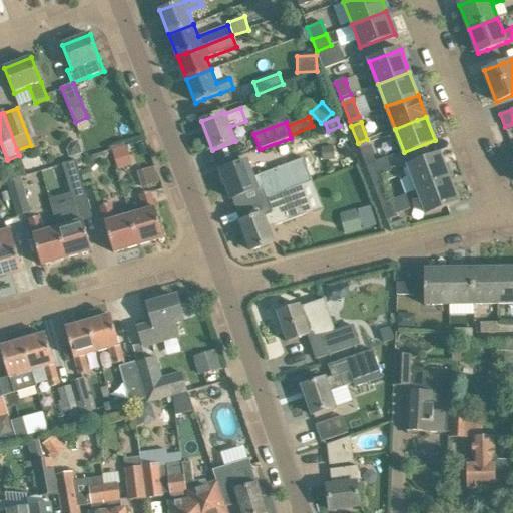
[(69,157),(70,156),(80,153),(82,153),(78,140),(69,142),(66,147),(69,157)]
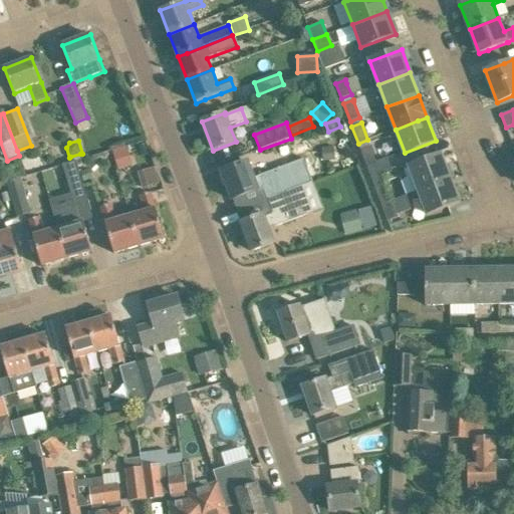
[(376,162),(370,146),(360,150),(365,166),(376,162)]
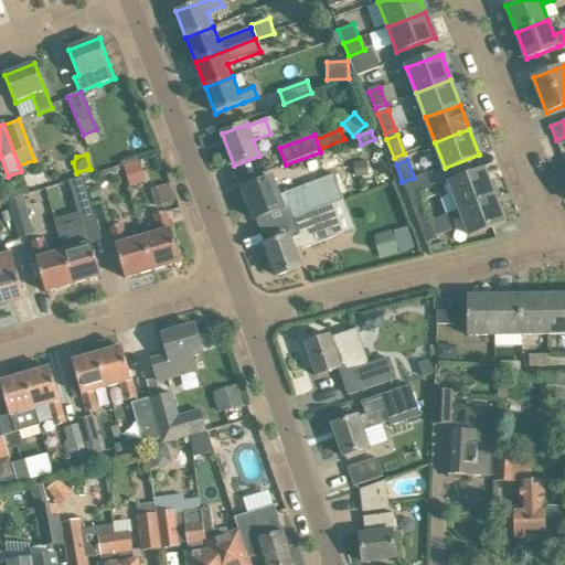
[(129,187),(146,182),(139,161),(123,167),(129,187)]
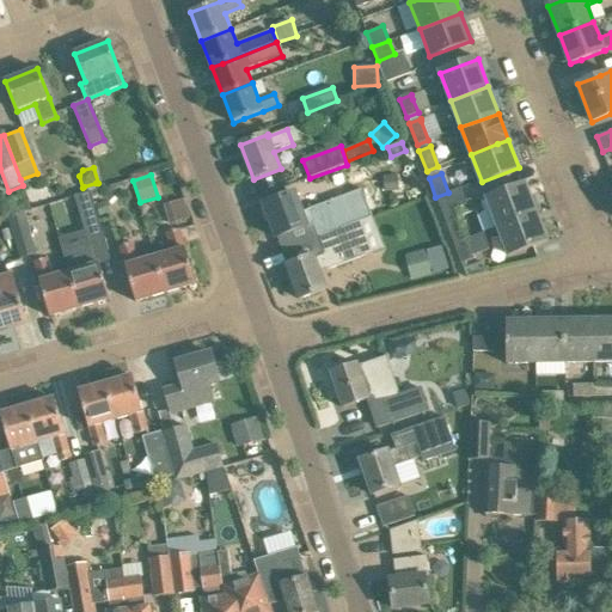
[(488,200),(499,227),(536,213),(525,185),(488,200)]
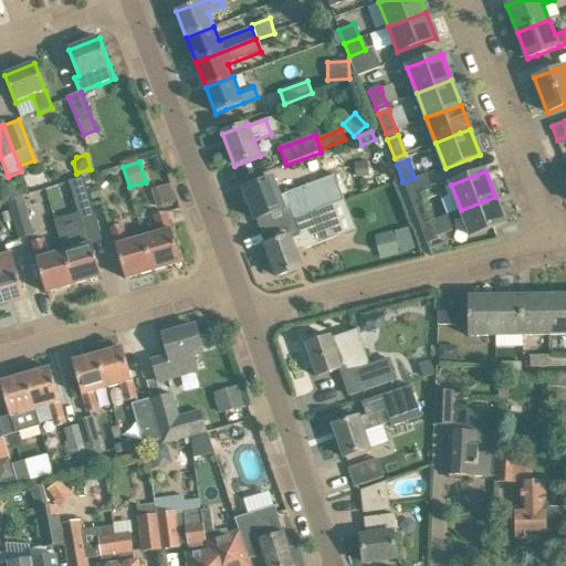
[(91,202),(84,178),(70,181),(76,207),(91,202)]
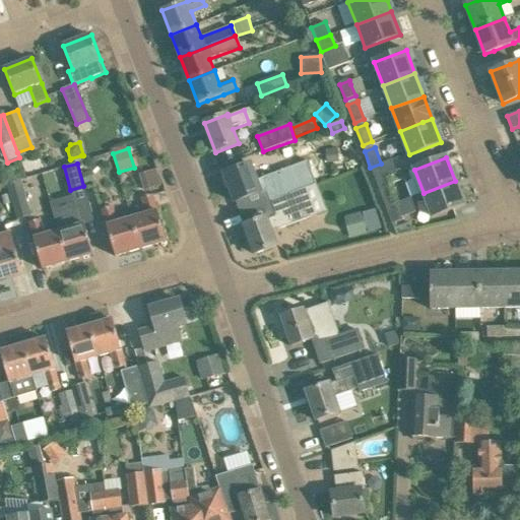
[(235,202),(244,199),(266,190),(270,202),(289,195),(280,172),(257,180),(251,164),(223,174),(235,202)]
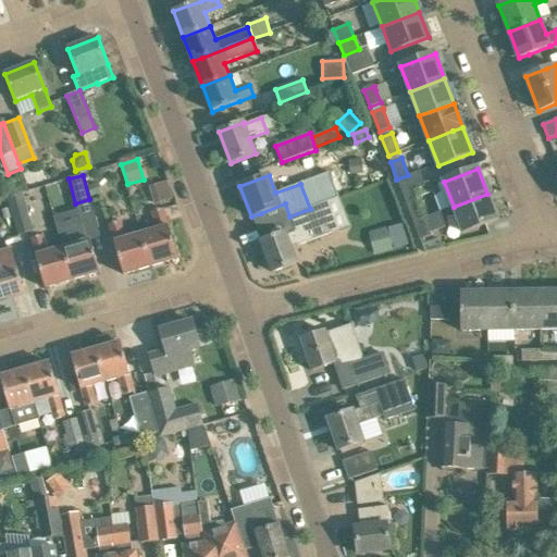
[(173,200),(168,182),(149,186),(153,206),(173,200)]
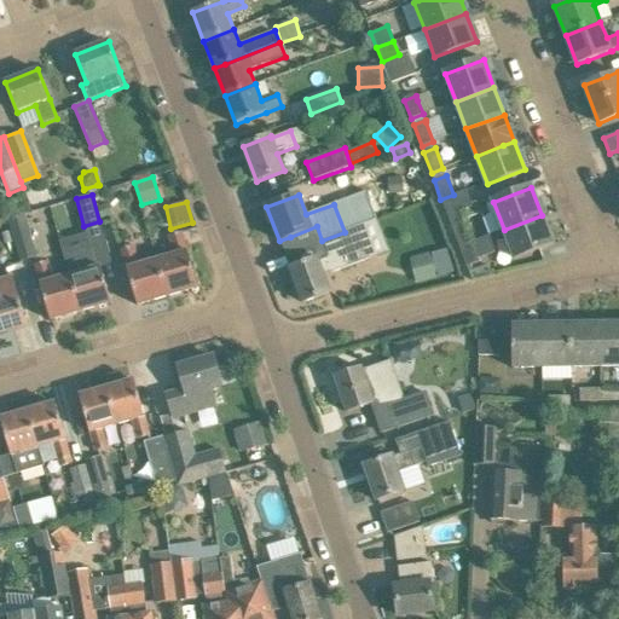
[(114,218),(110,203),(97,207),(100,221),(114,218)]
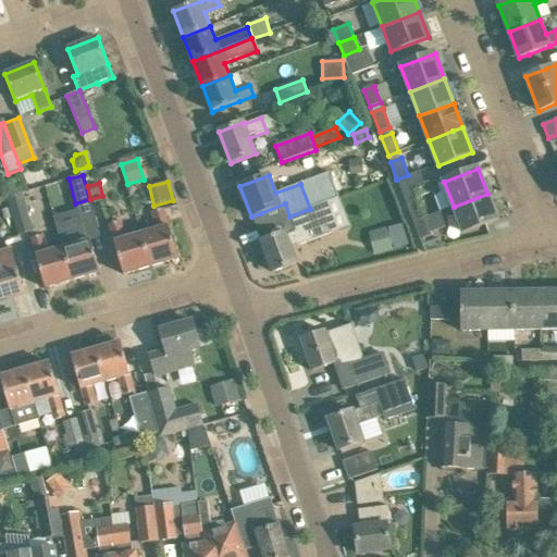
[(22,193),(9,196),(20,232),(32,229),(22,193)]
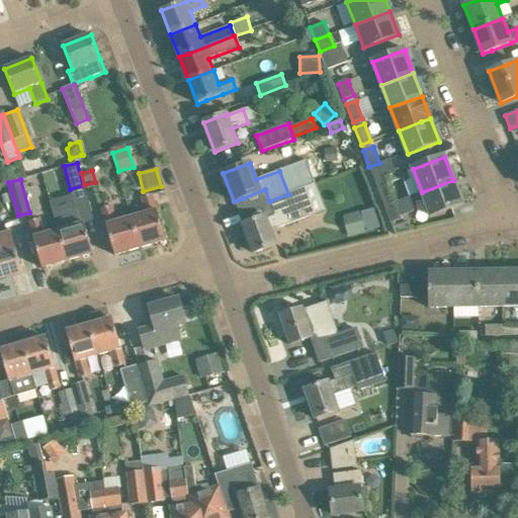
[(453,180),(422,192),(430,216),(462,203),(453,180)]
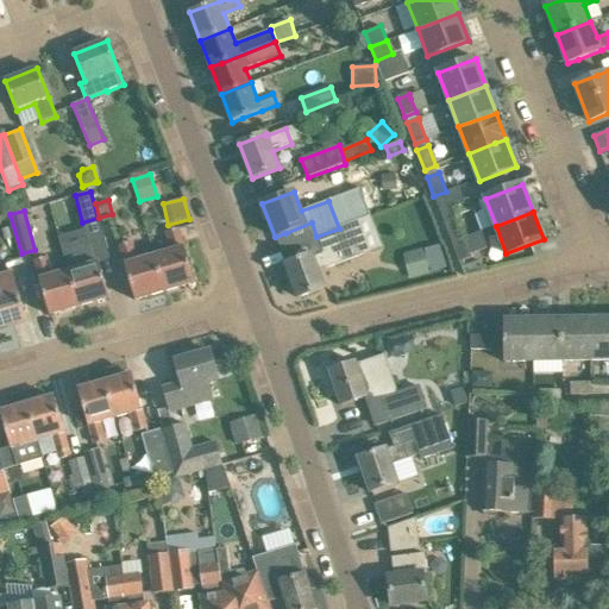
[(464,238),(457,219),(444,224),(451,243),(464,238)]
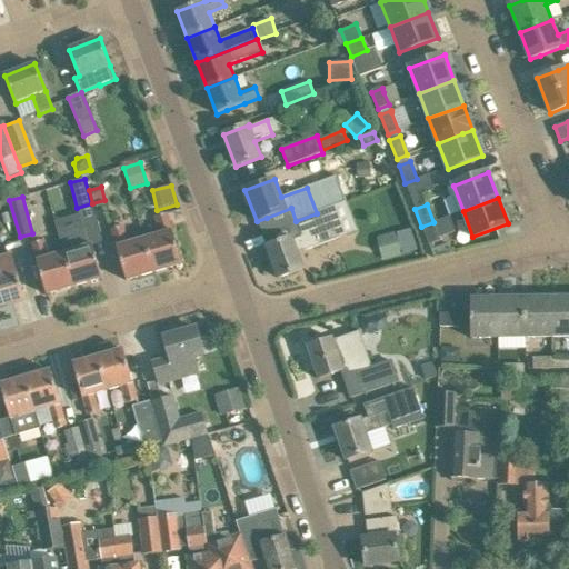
[(318,247),(339,238),(328,210),(317,213),(296,221),(301,236),(298,237),(298,238),(292,240),(291,238),(267,247),(279,279),(303,269),(297,252),(302,250),(303,251),(318,247)]
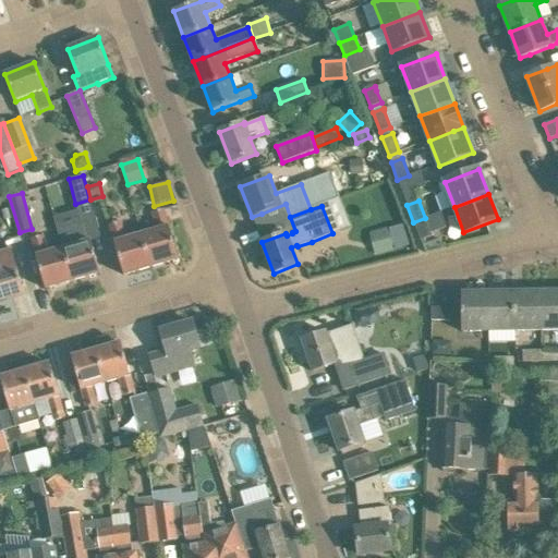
[(148,257),(152,267),(179,259),(164,209),(152,213),(157,230),(142,234),(148,257)]
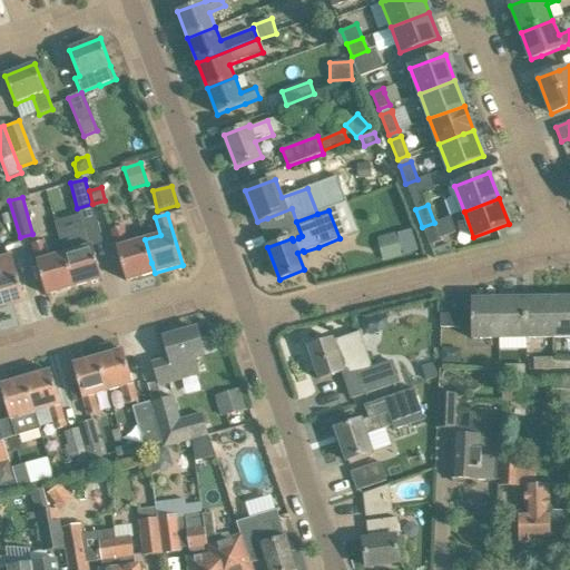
[(430,246),(441,242),(440,239),(459,232),(453,216),(434,224),(434,223),(422,227),(430,246)]
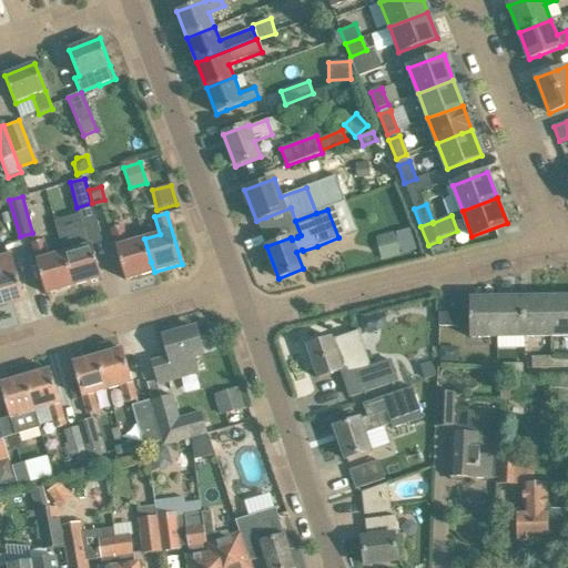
[(154,272),(151,262),(144,239),(128,244),(123,226),(111,230),(127,281),(154,272)]
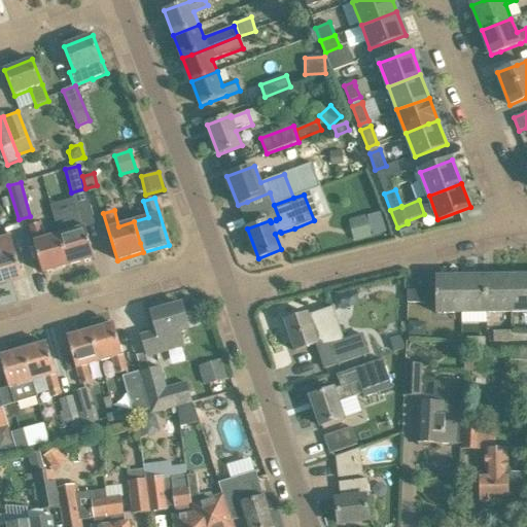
[(95,257),(92,248),(80,211),(56,218),(60,234),(60,235),(69,266),(95,257)]
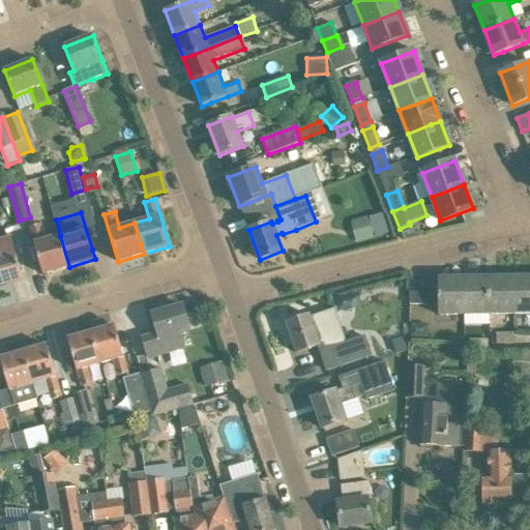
[(370,219),(369,216),(351,222),(357,242),(385,233),(380,216),(370,219)]
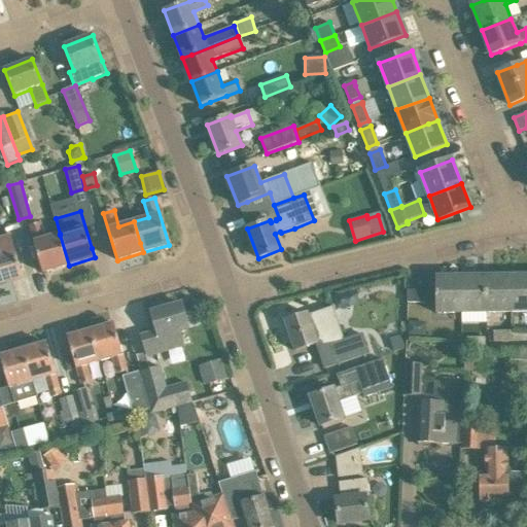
[(40,222),(29,225),(43,273),(69,266),(60,235),(44,239),(40,222)]
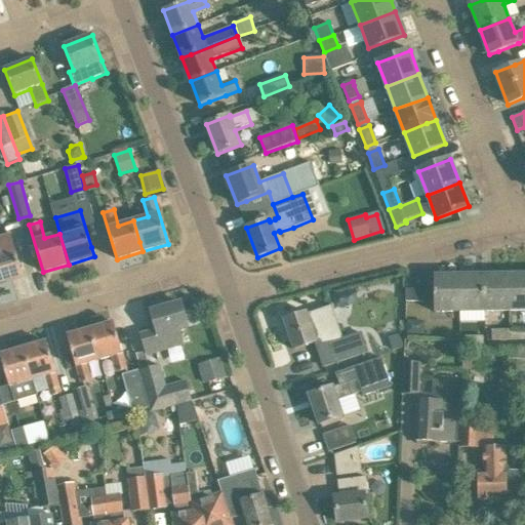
[(0,254),(1,257),(0,256),(0,284),(23,278),(10,235),(0,238),(0,254)]
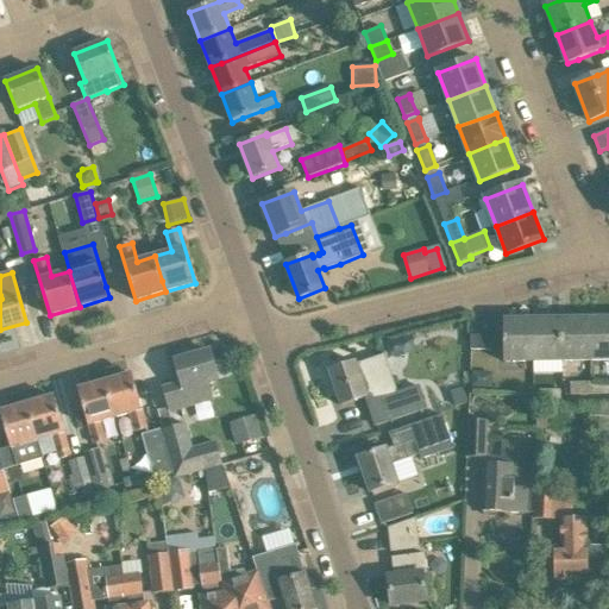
[(591,360),(590,330),(590,318),(562,319),(563,360),(591,360)]
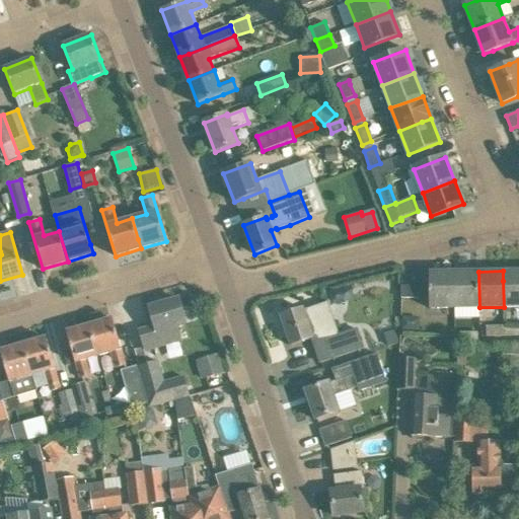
[(518,271),(503,271),(503,281),(504,307),(518,306),(518,271)]
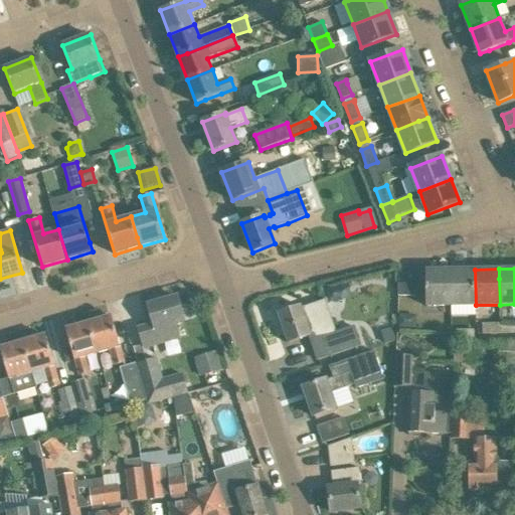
[(426,270),(426,280),(426,305),(452,305),(451,270),(426,270)]
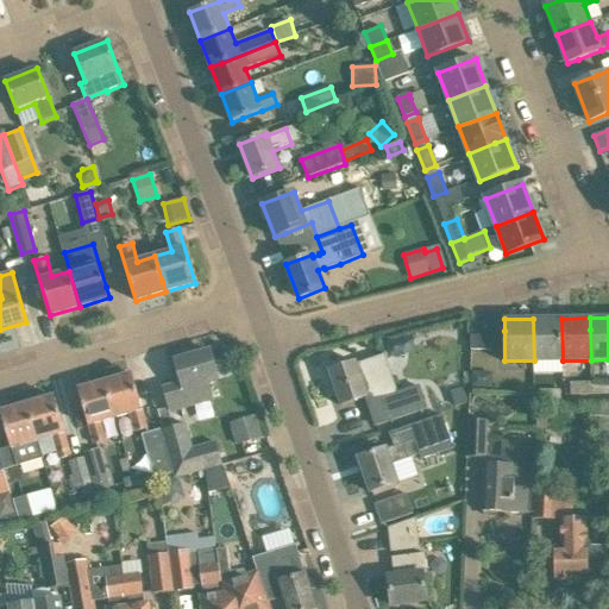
[(562,319),(533,319),(534,360),(563,360),(562,319)]
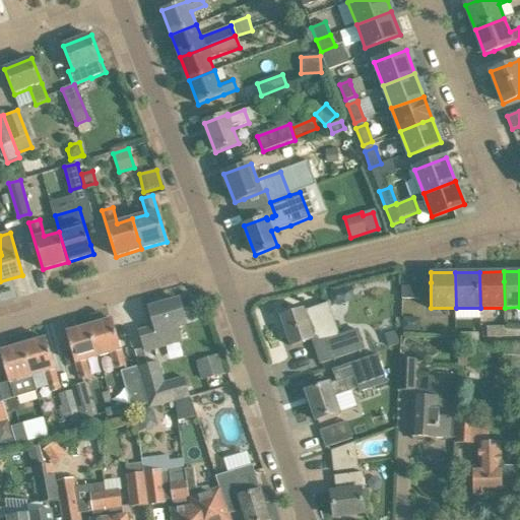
[(419,299),(419,286),(402,286),(402,299),(419,299)]
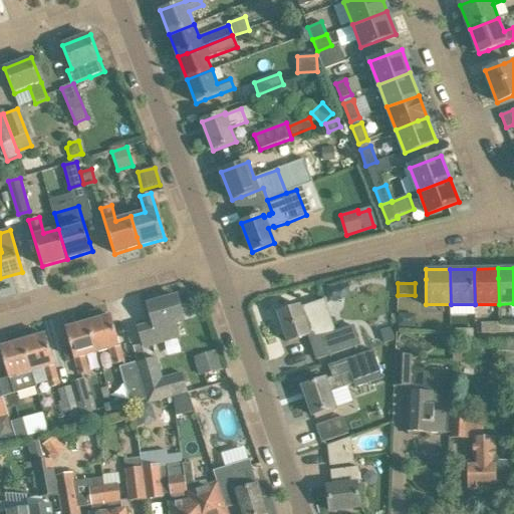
[(179,339),(174,322),(184,319),(178,296),(148,305),(154,324),(138,328),(144,349),(179,339)]
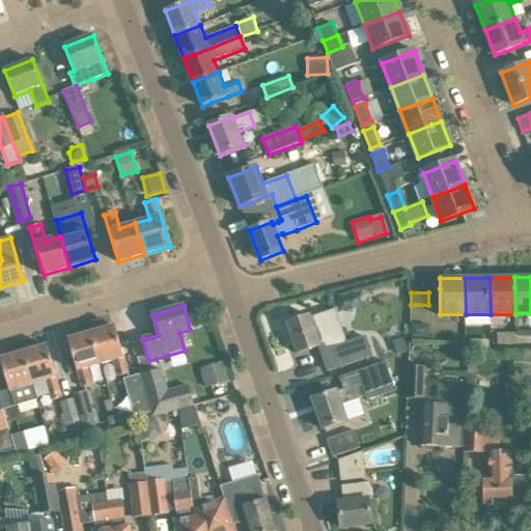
[(298,354),(319,346),(329,371),(373,357),(366,336),(347,343),(335,309),(312,317),(311,315),(287,324),(298,354)]
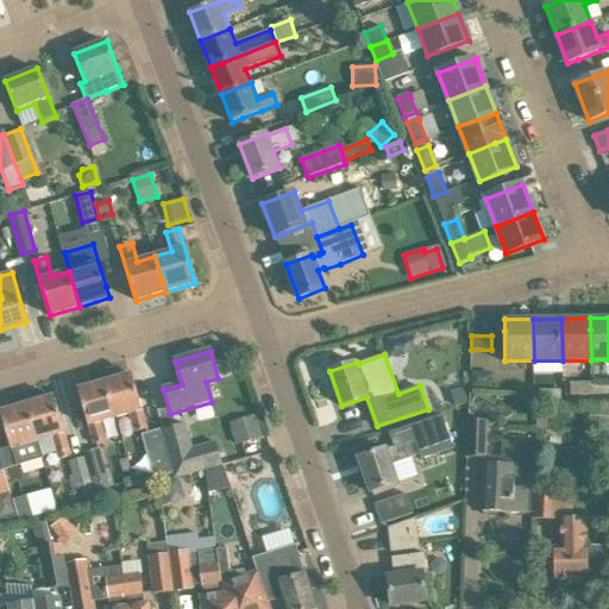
[(108,393),(115,419),(131,414),(137,432),(146,428),(142,410),(143,410),(132,374),(105,382),(108,393)]
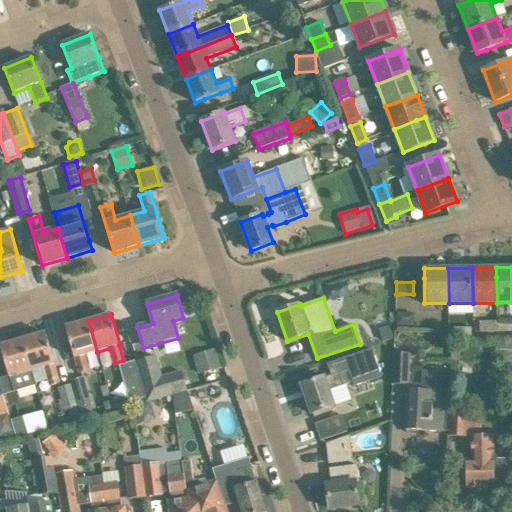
[(97,352),(91,330),(88,321),(66,327),(75,358),(80,373),(89,370),(84,355),(97,352)]
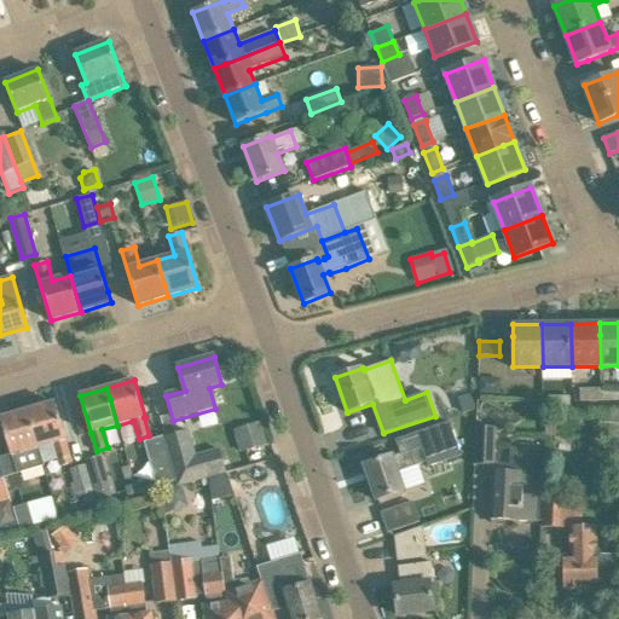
[(618,388),(601,389),(601,400),(618,399),(618,388)]
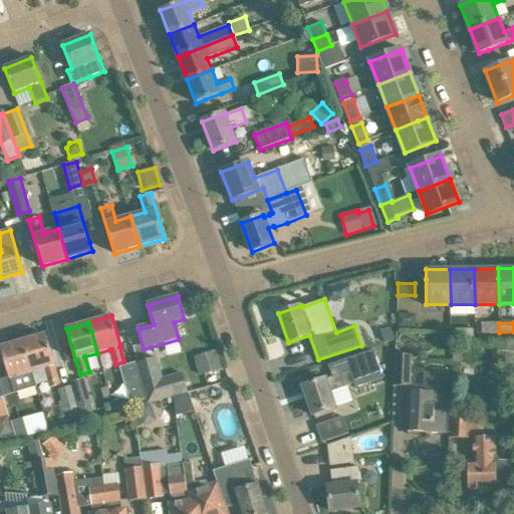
[(482,333),(499,332),(499,323),(482,323),(482,333)]
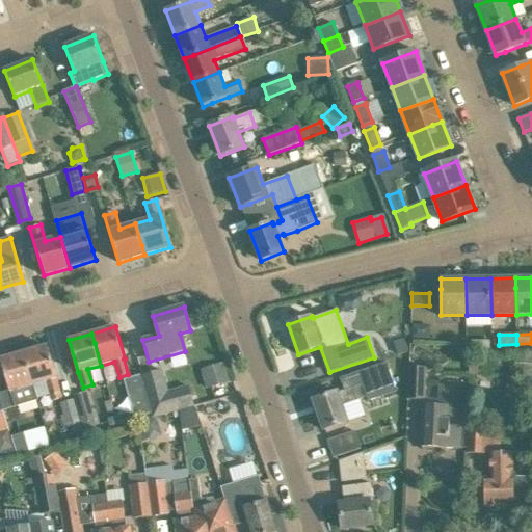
[(405,340),(393,343),(397,355),(409,352),(405,340)]
